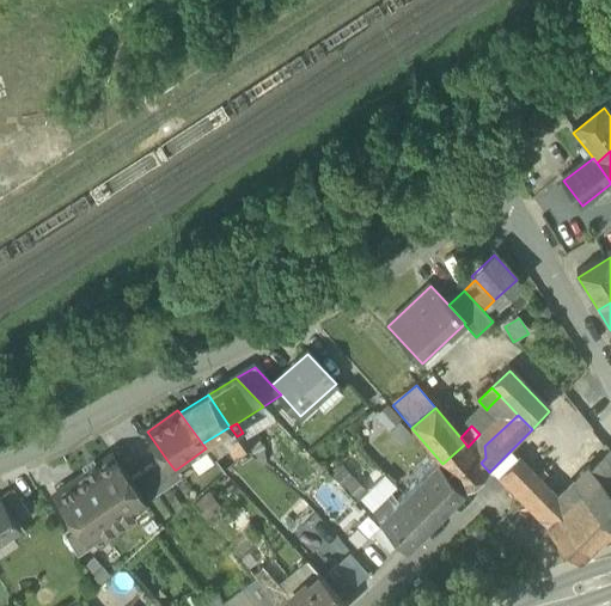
[(230,427),(224,430),(231,441),(237,436),(230,427)]
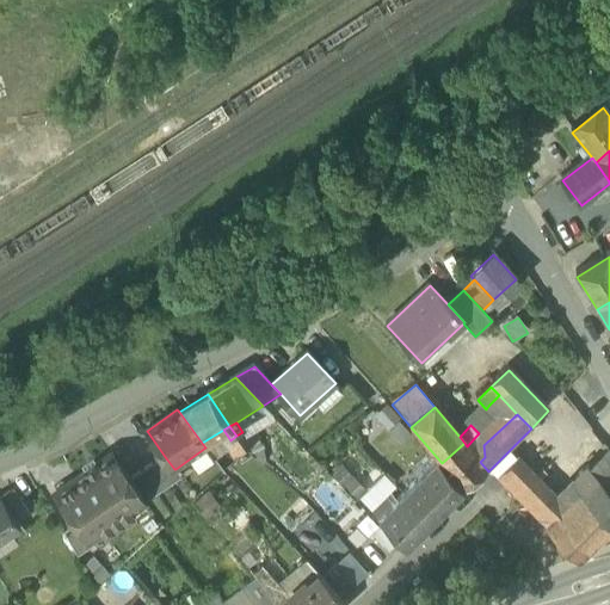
[(258,440),(251,431),(244,431),(242,432),(236,436),(246,449),(258,440)]
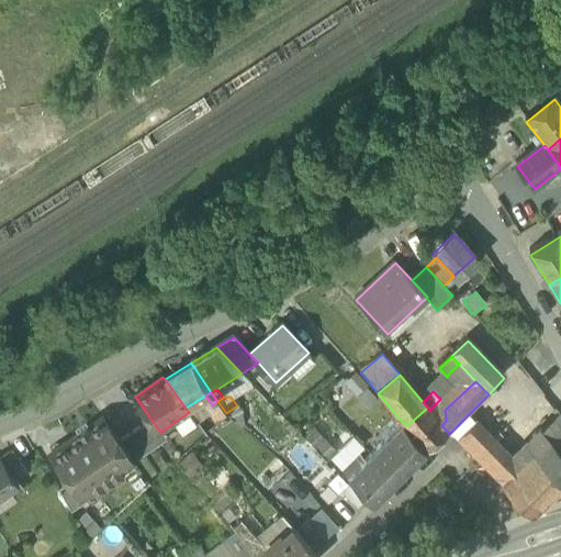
[(212,405),(211,407),(210,412),(216,421),(226,413),(217,401),(212,405)]
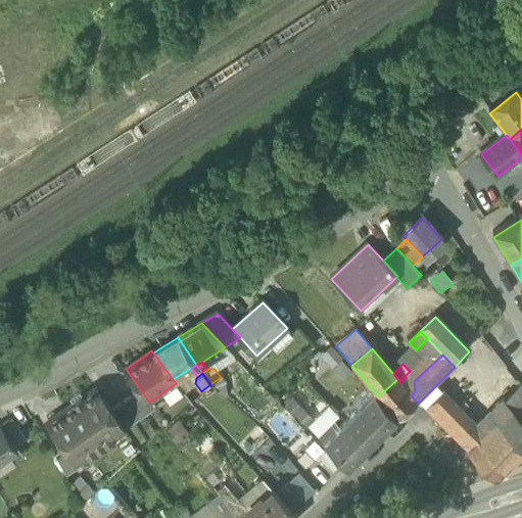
[(399,382),(397,379),(378,396),(398,421),(418,404),(411,395),(399,382)]
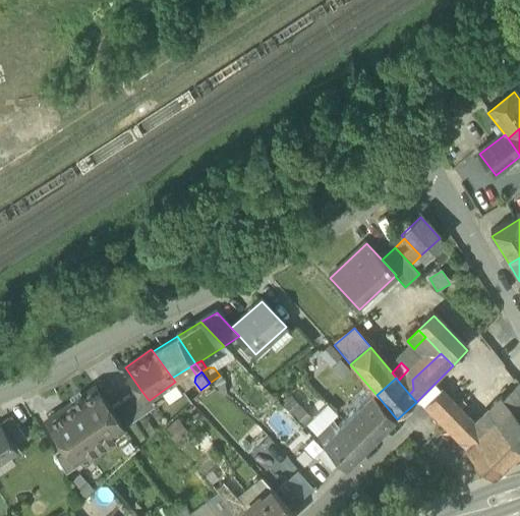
[(73,404),(49,421),(66,448),(76,462),(77,461),(123,430),(111,412),(96,389),(83,397),(81,395),(71,402),(73,404)]
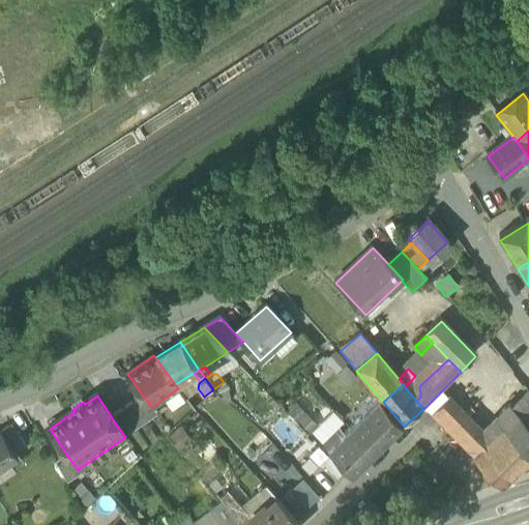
[(144,398),(134,405),(146,424),(158,415),(152,407),(151,407),(144,398)]
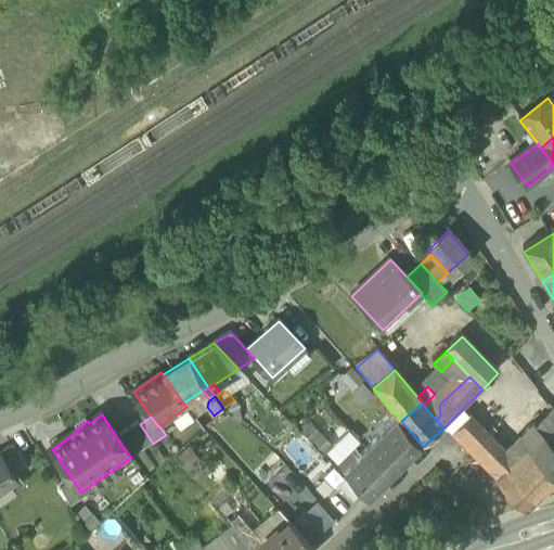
[(516,465),(469,420),(452,436),(499,483),(516,465)]
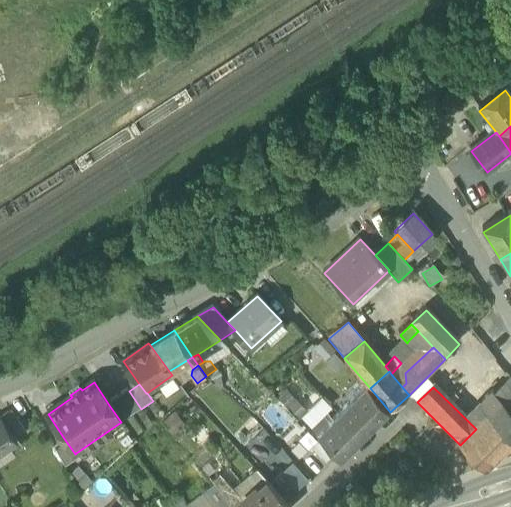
[(129,391),(109,405),(121,422),(121,423),(141,409),(129,391)]
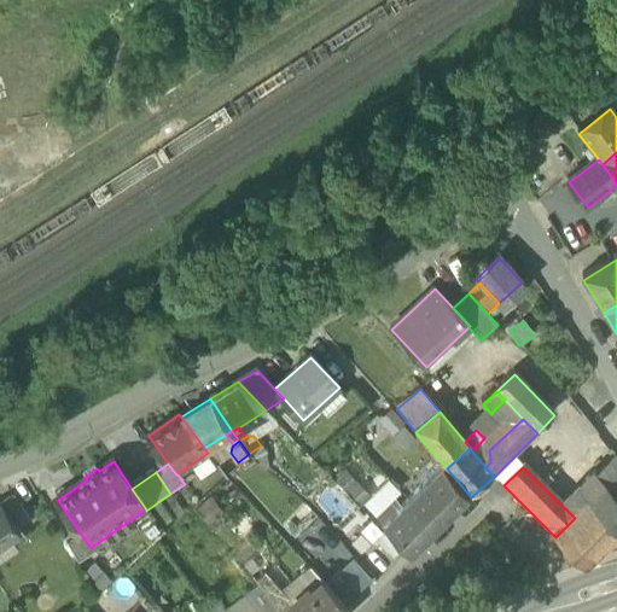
[(431,485),(385,529),(412,557),(470,500),(446,472),(431,485)]
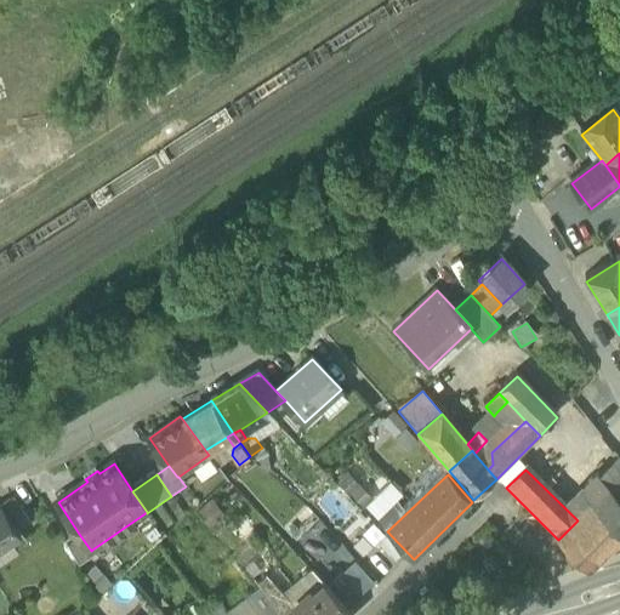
[(425,477),(377,520),(387,531),(433,488),(425,477)]
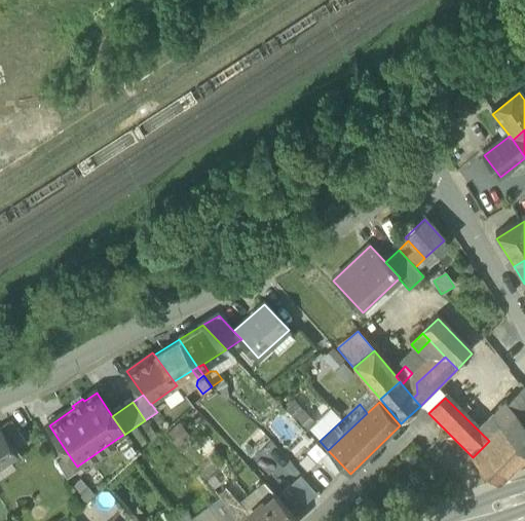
[(292,414),(305,428),(313,420),(299,407),(292,414)]
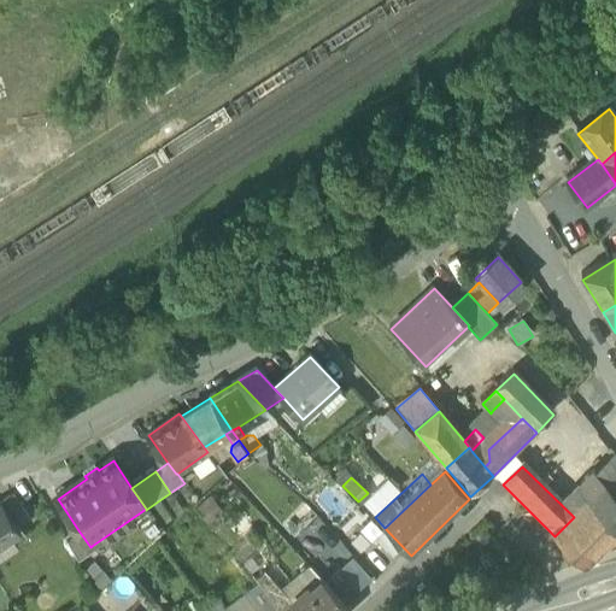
[(386,477),(362,505),(375,516),(399,488),(386,477)]
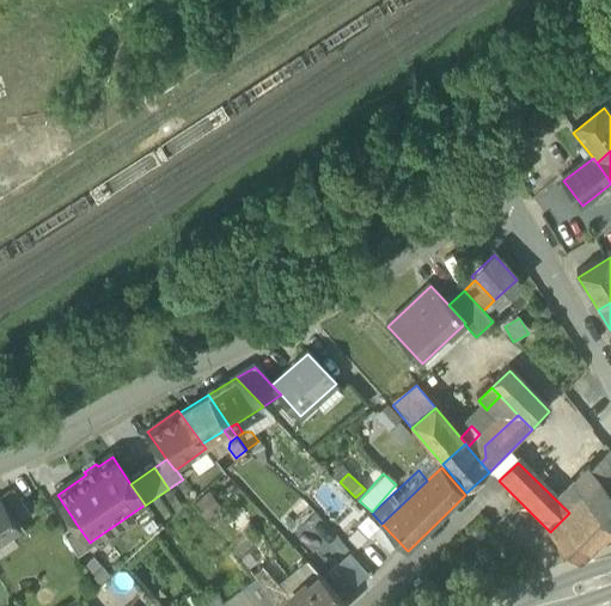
[(550,532),(549,533),(580,563),(610,532),(610,493),(600,482),(569,513),(550,532)]
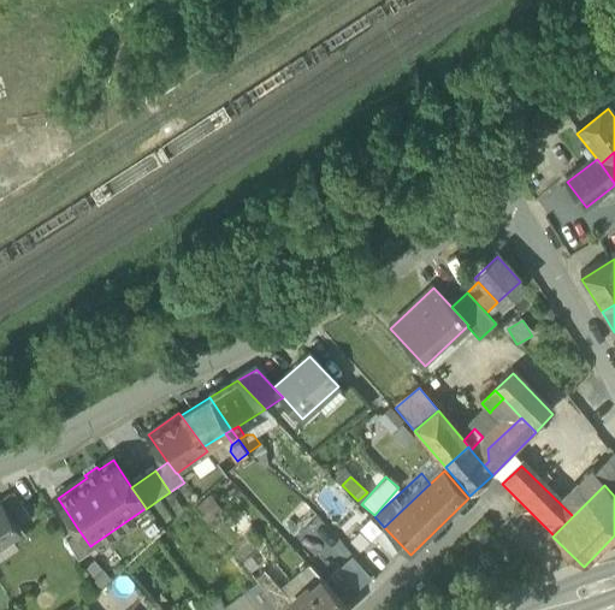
[(29,520),(13,496),(1,504),(17,528),(29,520)]
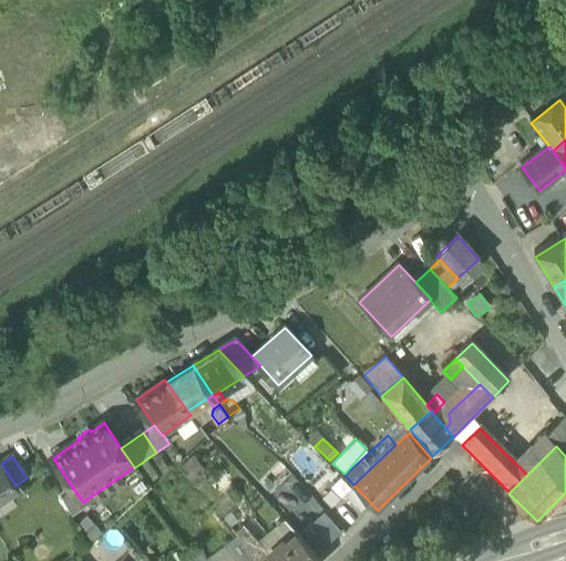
[(1,464),(0,464),(0,500),(18,489),(16,486),(1,464)]
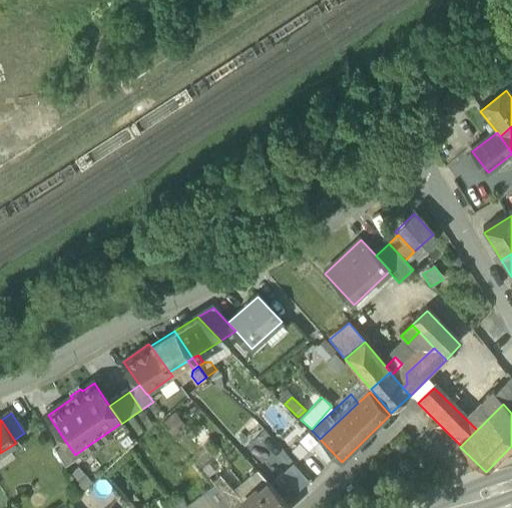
[(65,441),(53,449),(65,469),(80,459),(76,454),(75,455),(65,441)]
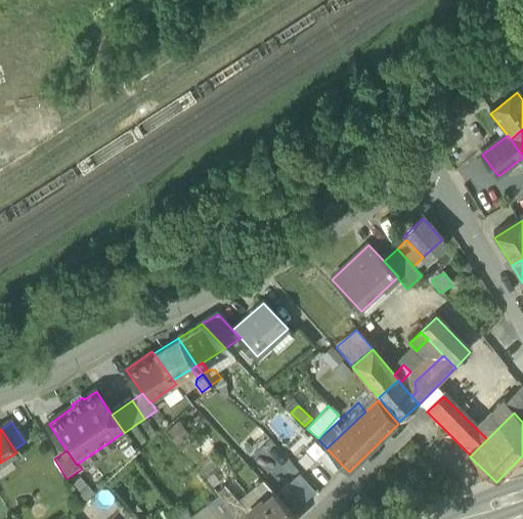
[(289,487),(294,505),(311,499),(306,481),(289,487)]
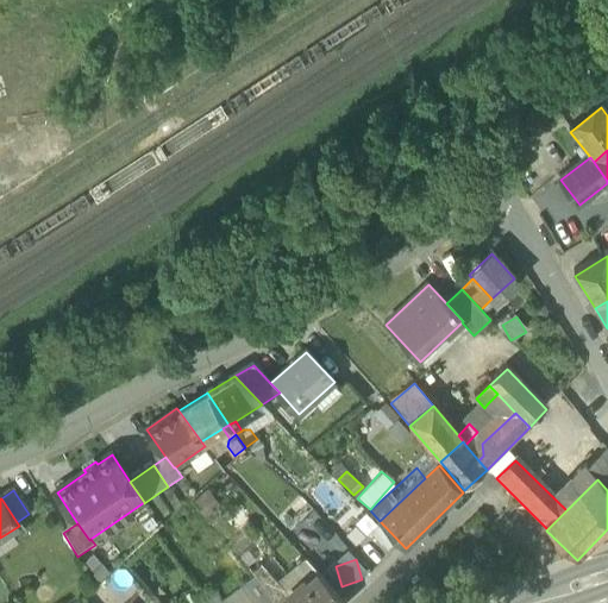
[(289,598),(267,573),(256,582),(271,602),(289,602),(288,600),(289,598)]
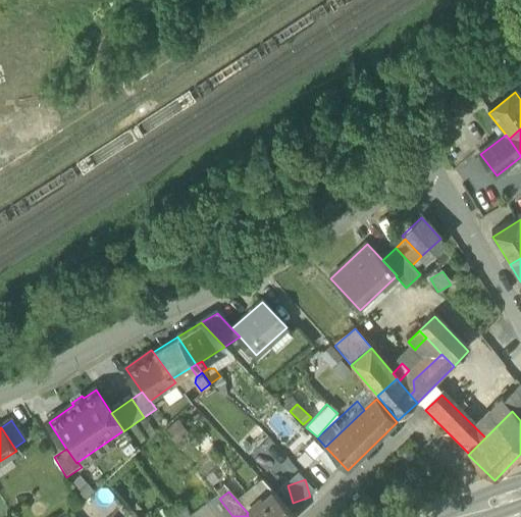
[(273,495),(262,505),(260,502),(248,513),(247,514),(248,516),(293,516),(273,495)]
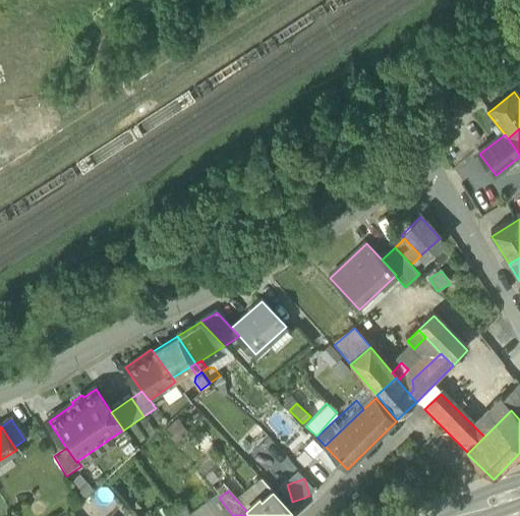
[(232,515),(219,498),(208,506),(215,515),(232,515)]
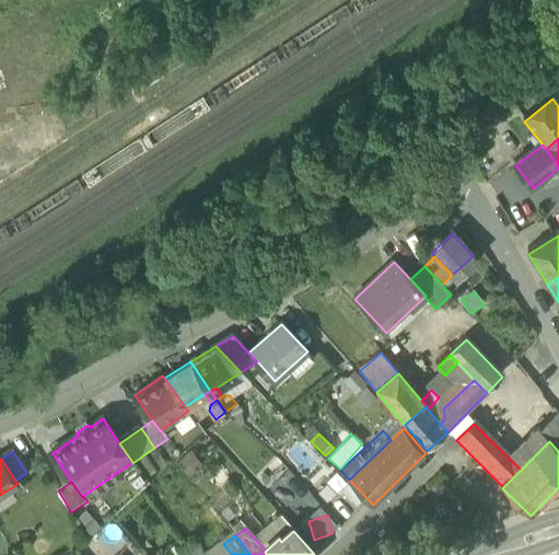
[(230,554),(223,544),(211,554),(205,554),(199,547),(191,554),(230,554)]
